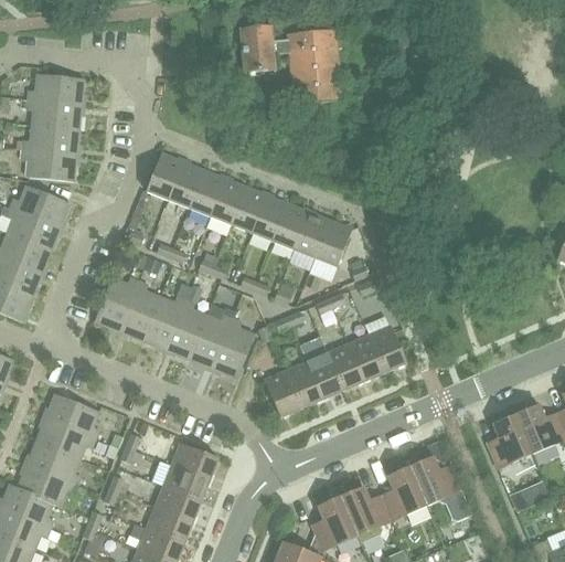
[(342,98),(337,28),(286,32),(286,38),(273,39),(272,24),(240,27),(244,71),(275,69),(274,53),(288,51),(292,103),(342,98)]
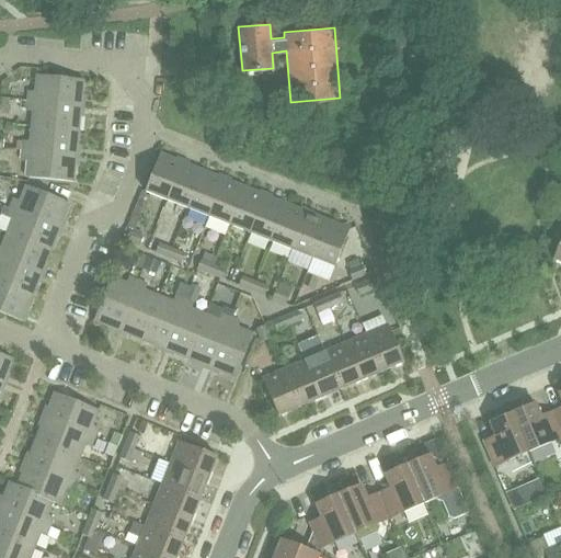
[(27,89),(26,98),(81,103),(83,77),(36,72),(34,89),(27,89)]
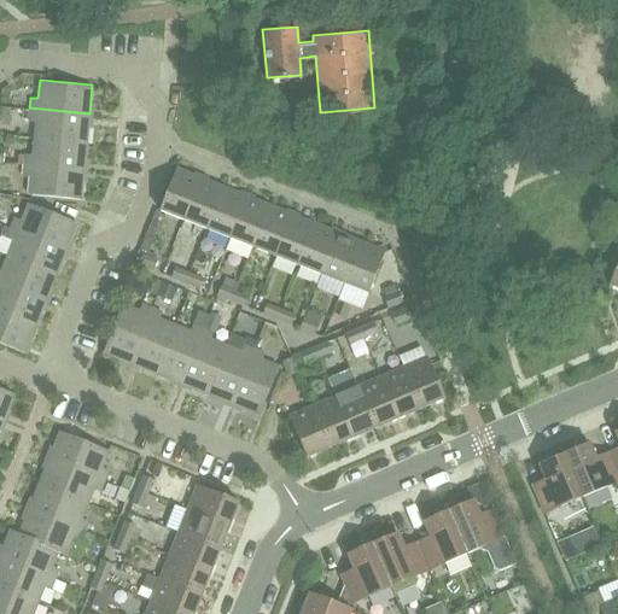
[(86,141),(89,113),(29,107),(29,110),(15,107),(13,117),(36,120),(34,135),(86,141)]
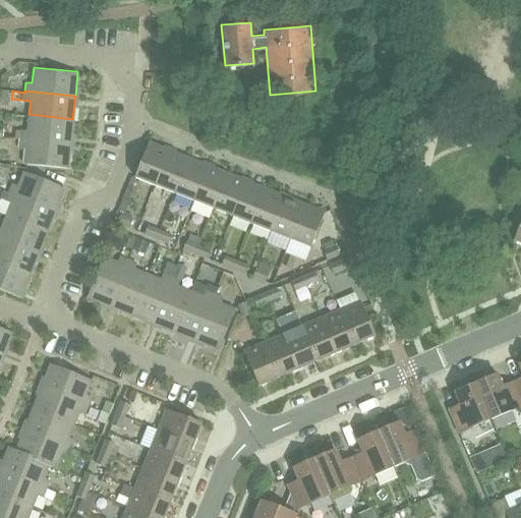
[(70,141),(72,119),(29,114),(27,129),(11,127),(10,136),(20,136),(70,141)]
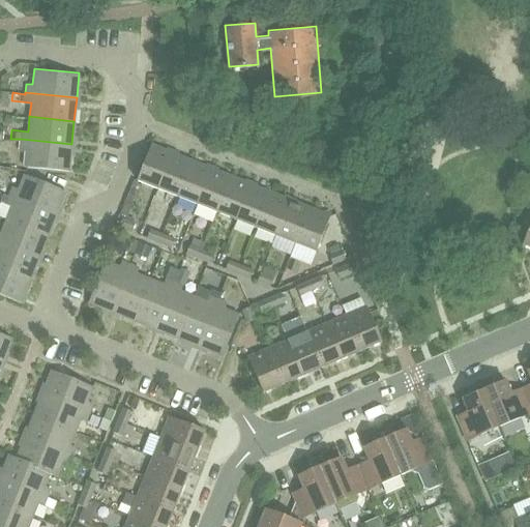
[(20,148),(26,149),(24,165),(69,169),(71,144),(21,139),(20,148)]
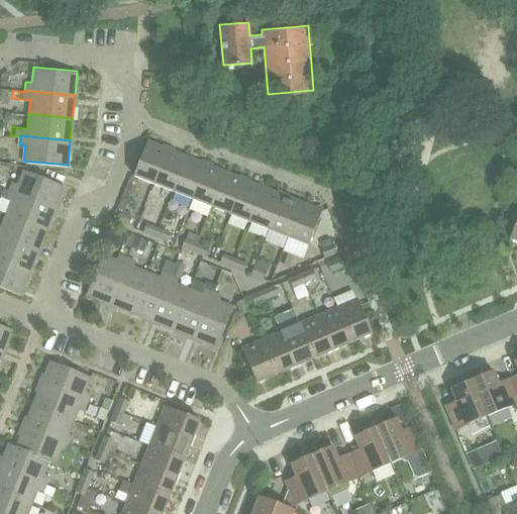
[(133,174),(153,182),(168,147),(147,139),(133,174)]
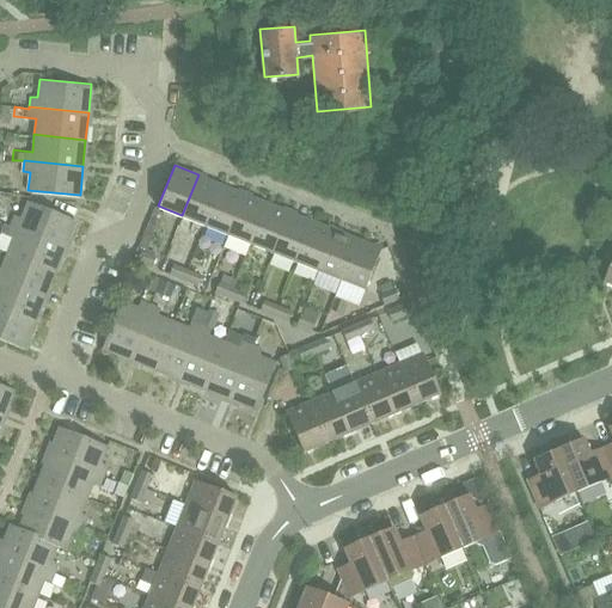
[(182,215),(204,223),(221,183),(199,174),(182,215)]
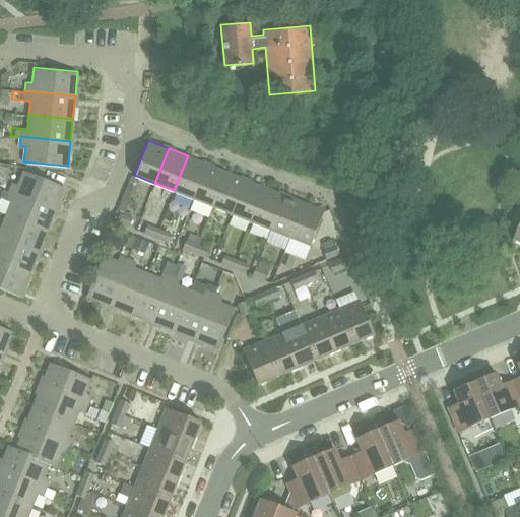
[(174,190),(193,198),(207,164),(188,155),(174,190)]
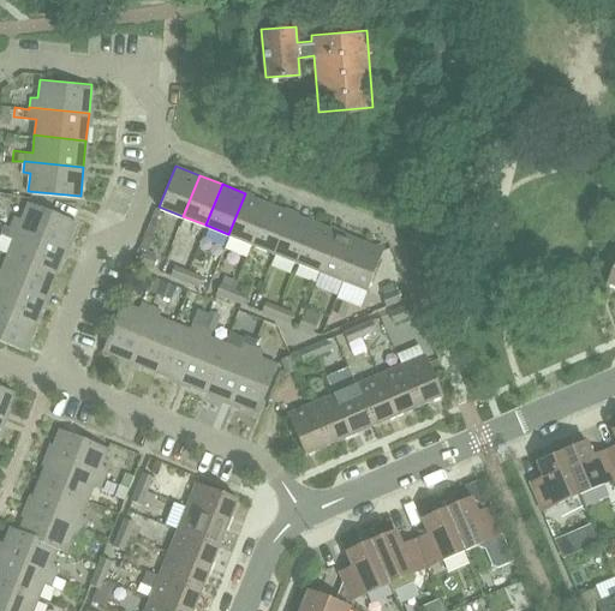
[(228,234),(251,243),(268,202),(245,193),(228,234)]
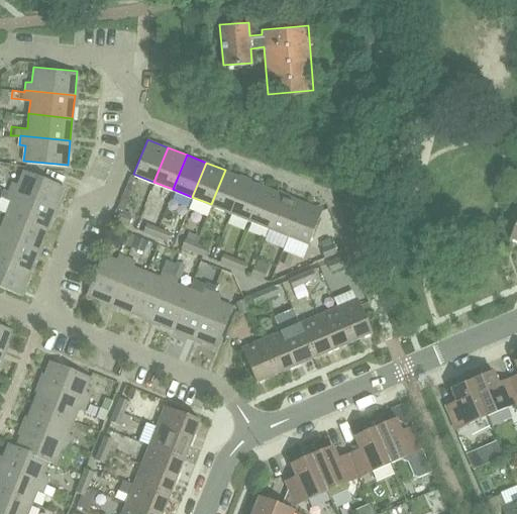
[(12,180),(8,189),(55,207),(64,185),(23,169),(17,183),(12,180)]
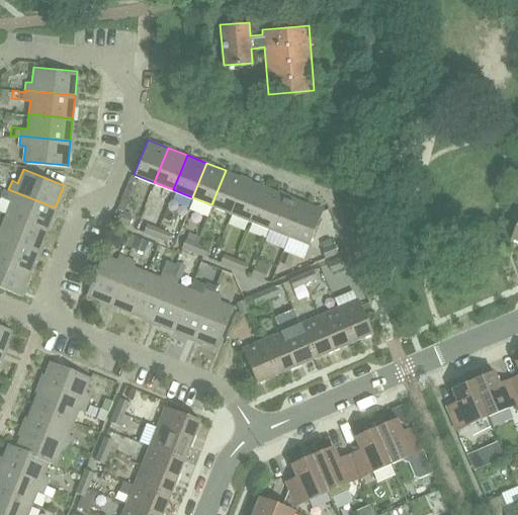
[(211,204),(231,212),(245,178),(226,170),(211,204)]
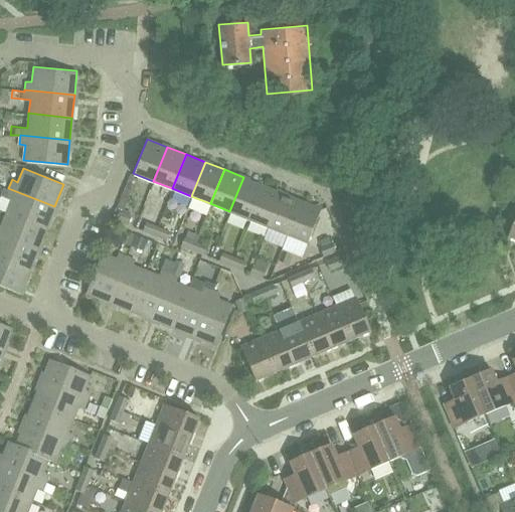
[(229,211),(248,218),(262,184),(243,177),(229,211)]
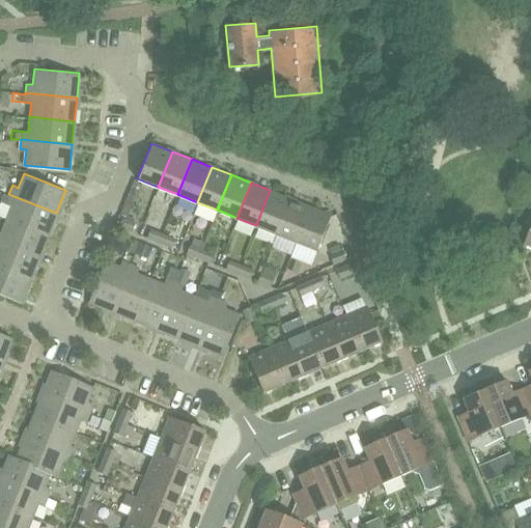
[(256,225),(276,233),(289,198),(270,190),(256,225)]
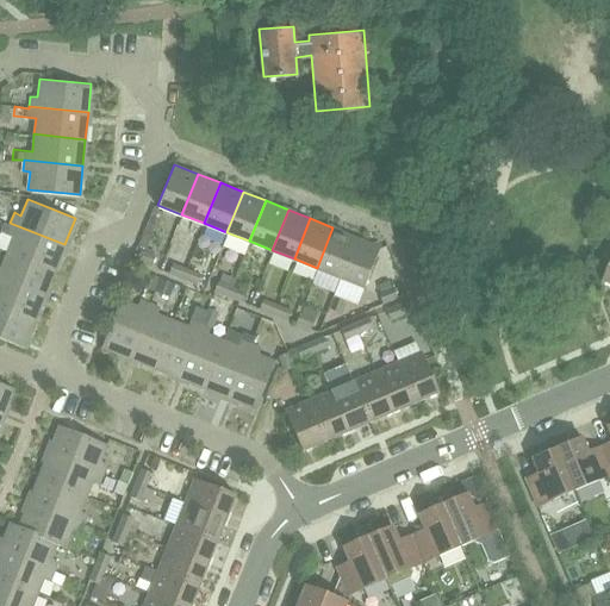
[(10,223),(6,231),(6,232),(13,235),(7,250),(55,269),(64,244),(10,223)]
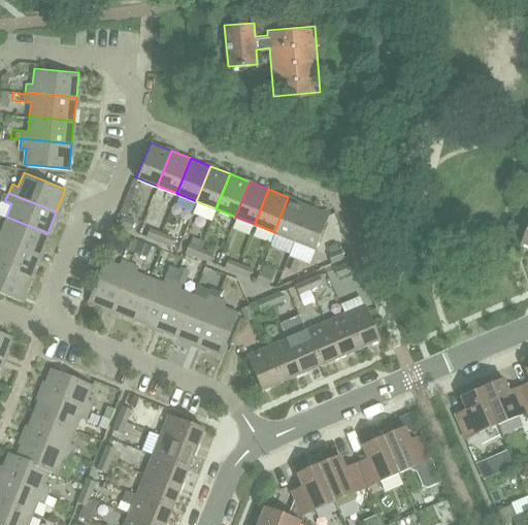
[(274,232),(294,239),(307,204),(288,197),(274,232)]
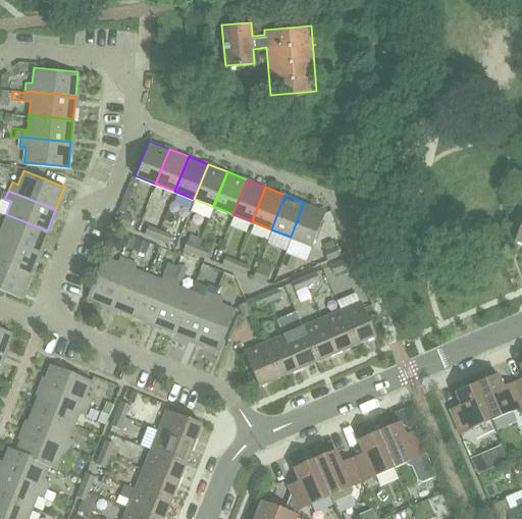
[(311,245),(324,210),(304,202),(291,237),(311,245)]
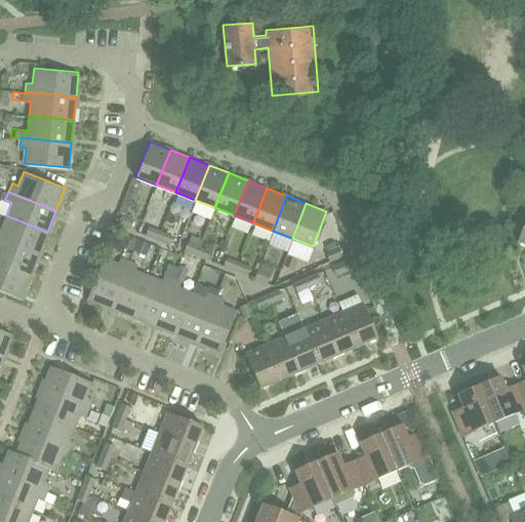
[(117,222),(130,228),(133,218),(121,213),(117,222)]
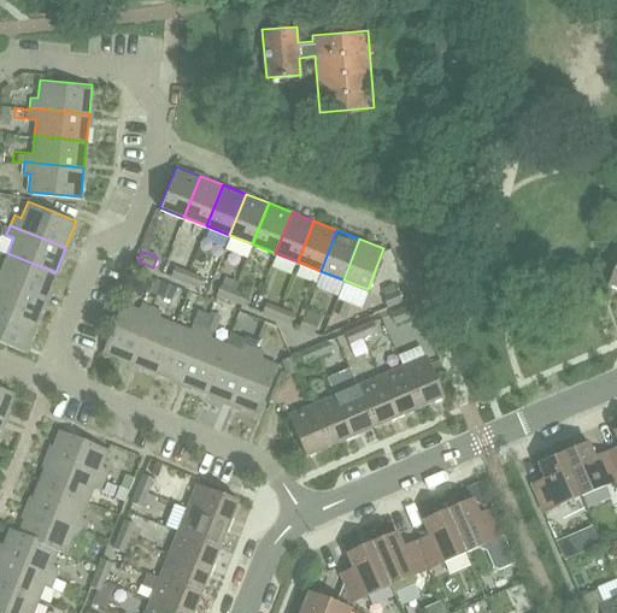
[(0,280),(45,298),(56,272),(7,253),(0,269),(0,267),(0,280)]
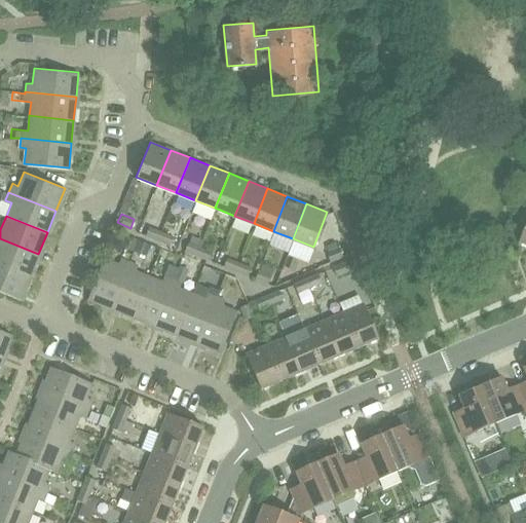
[(146,233),(157,238),(161,229),(149,224),(146,233)]
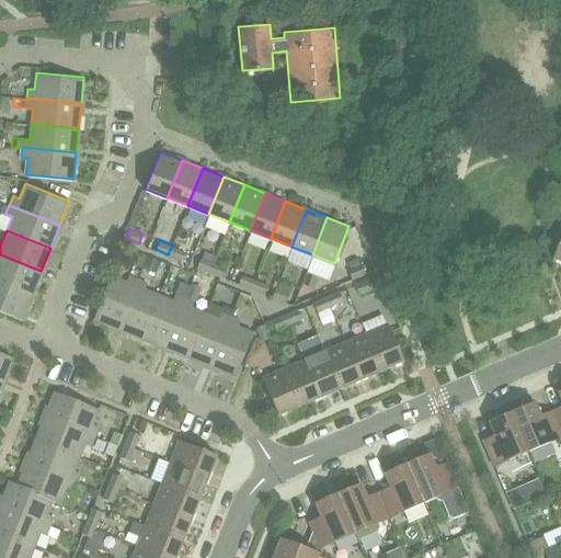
[(168,254),(181,260),(185,250),(172,245),(168,254)]
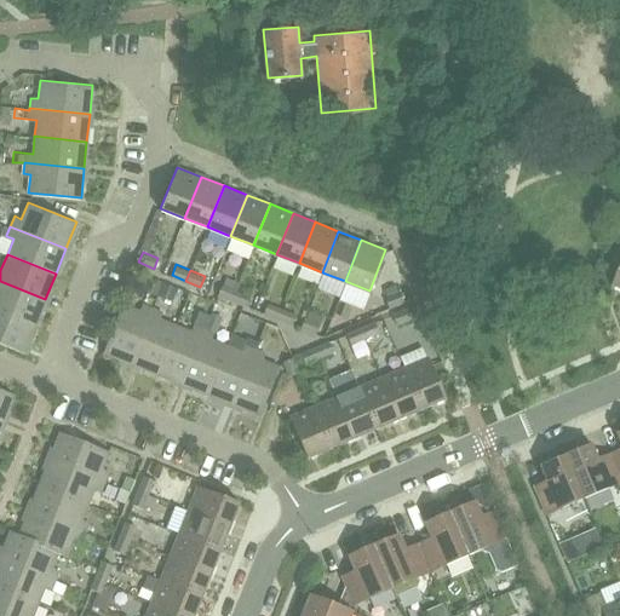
[(217,294),(234,300),(237,289),(235,288),(239,281),(225,275),(223,283),(222,283),(217,294)]
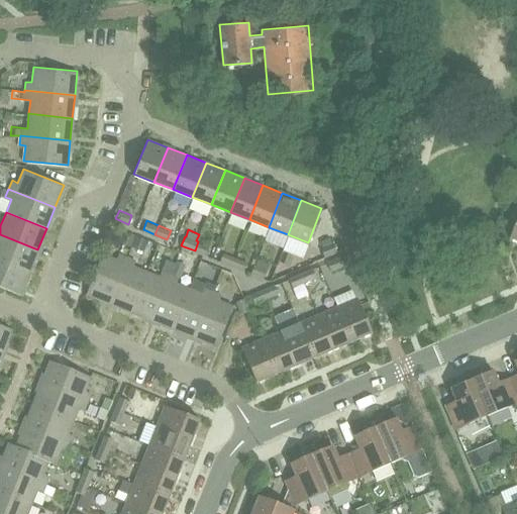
[(0,259),(29,271),(37,249),(0,234),(0,259)]
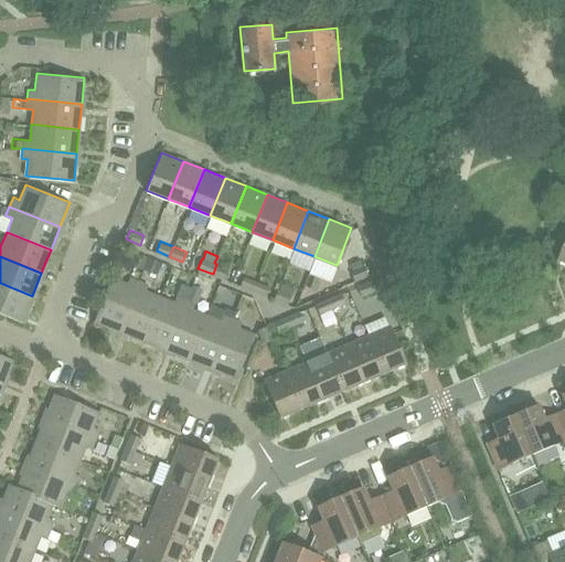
[(149,256),(145,268),(157,273),(161,261),(149,256)]
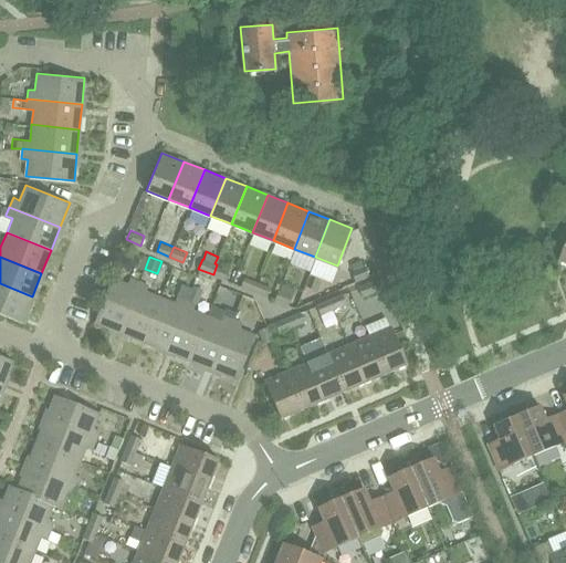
[(355,281),(369,274),(369,273),(376,270),(371,260),(359,266),(360,267),(350,271),(354,277),(341,281),(343,285),(355,280),(355,281)]
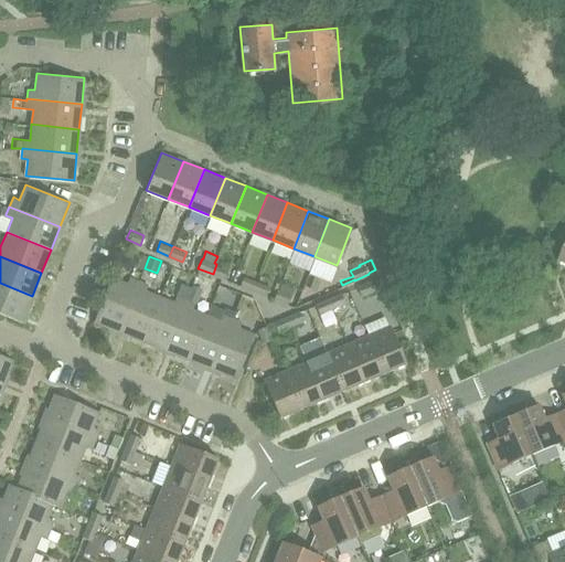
[(224,278),(228,268),(216,264),(213,274),(224,278)]
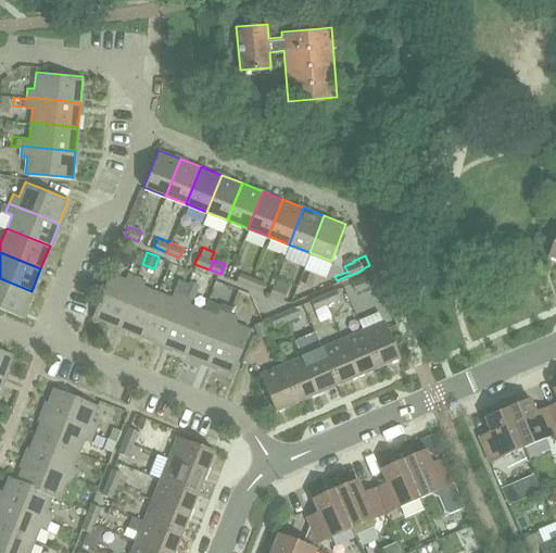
[(236,280),(249,286),(253,275),(240,271),(236,280)]
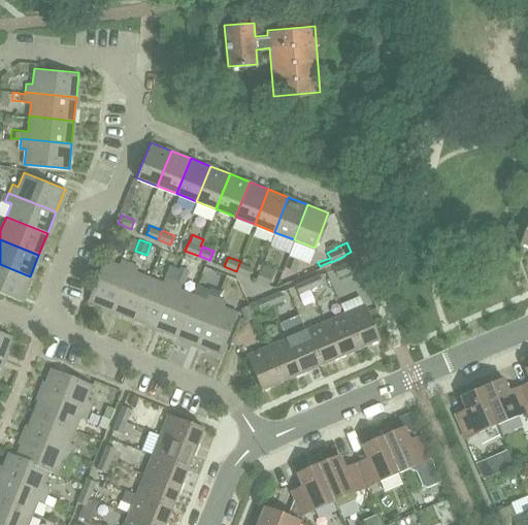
[(88,299),(110,308),(130,261),(121,258),(119,263),(104,258),(88,299)]
